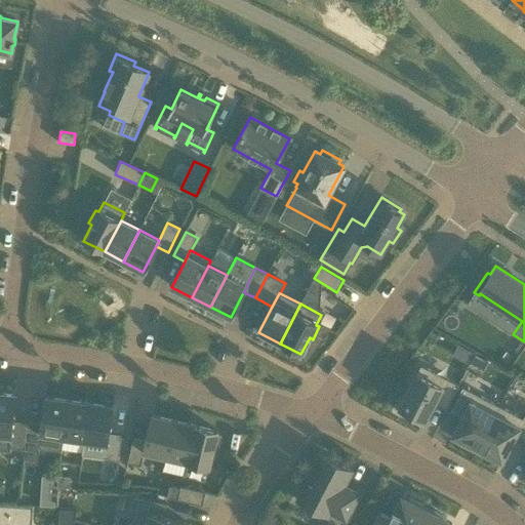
[(475,354),(470,364),(483,371),(488,361),(475,354)]
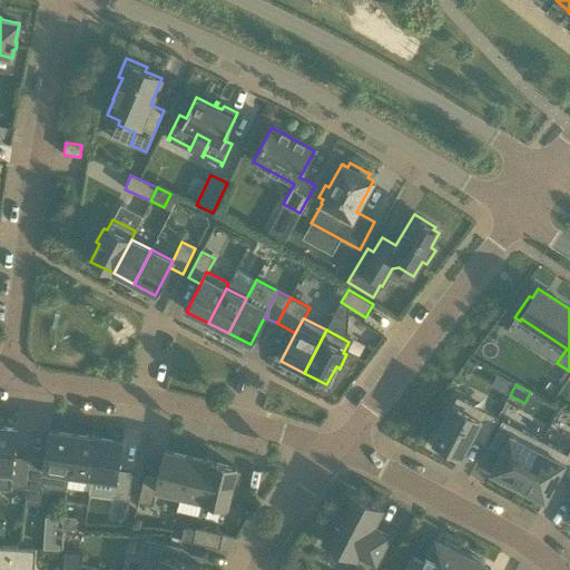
[(436,444),(434,448),(451,457),(452,452),(461,457),(471,436),(484,443),(498,418),(457,396),(433,442),(436,444)]
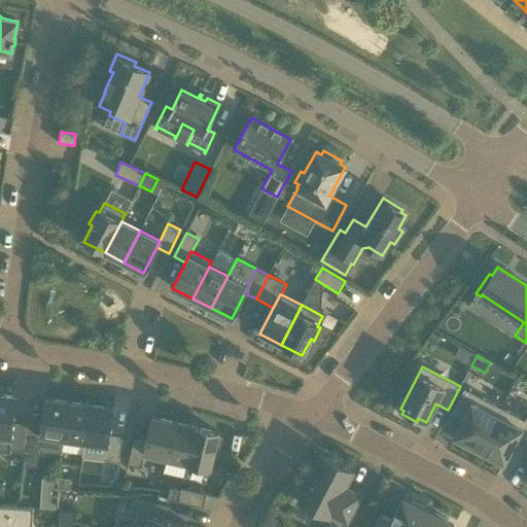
[(479,450),(501,407),(464,388),(452,412),(463,418),(454,436),(462,441),(460,445),(475,452),(477,449),(479,450)]
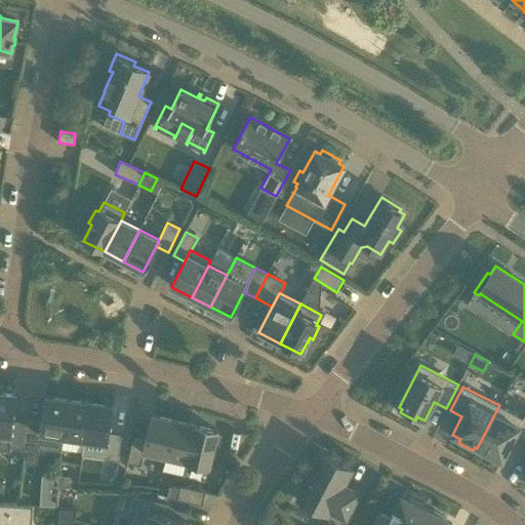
[(0,435),(10,436),(11,436),(12,420),(15,395),(0,393),(0,435)]
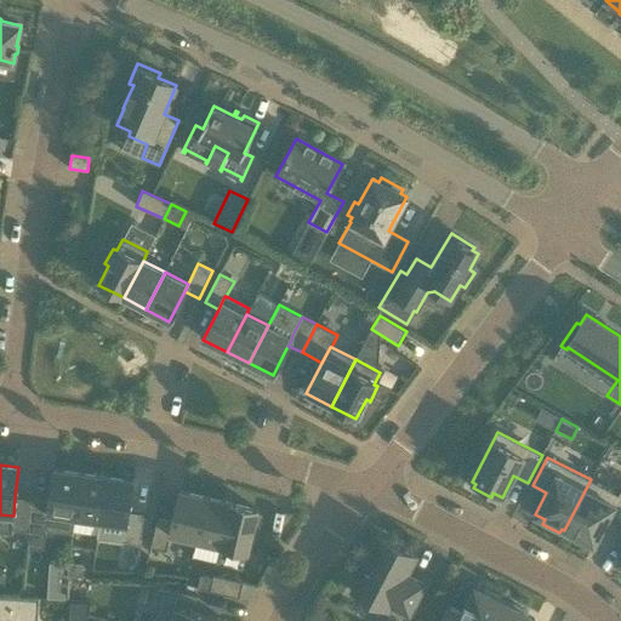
[(75,517),(81,473),(53,469),(50,500),(47,513),(49,513),(75,517)]
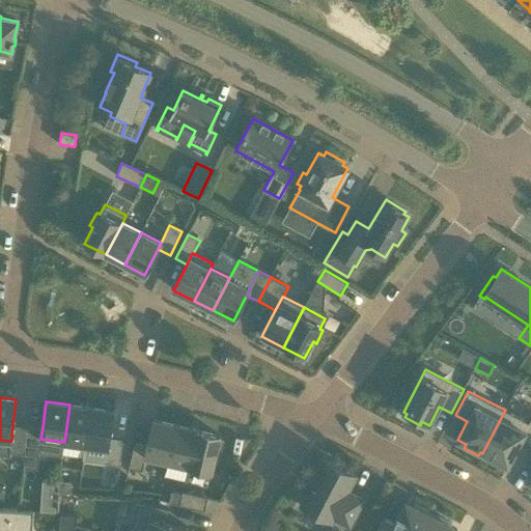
[(85,445),(90,408),(70,404),(64,442),(85,445)]
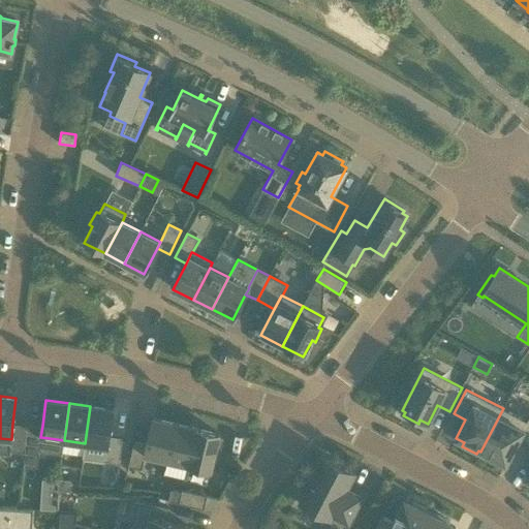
[(85,443),(107,446),(109,446),(110,436),(114,410),(90,406),(85,443)]
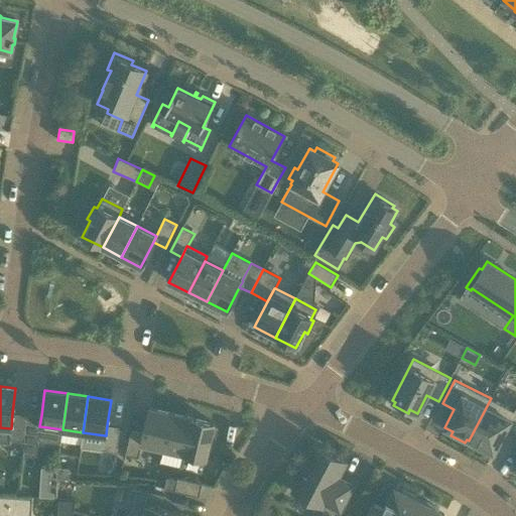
[(491,398),(469,440),(494,453),(508,425),(515,431),(515,406),(514,410),(491,398)]
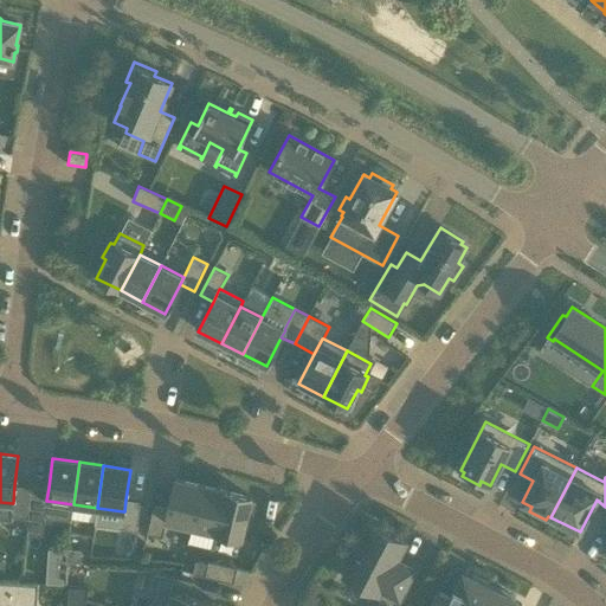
[(165,521),(166,521),(192,527),(201,485),(175,479),(168,508),(165,521)]
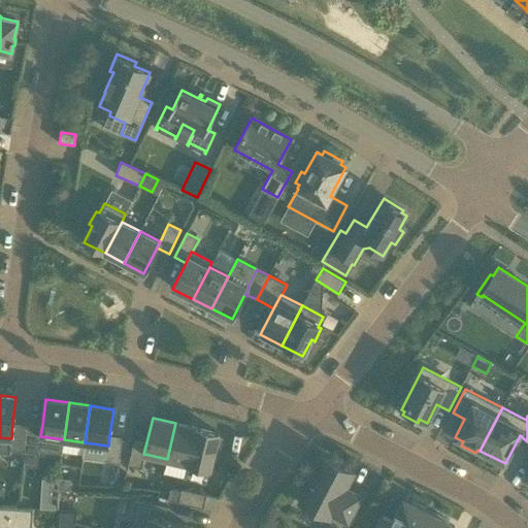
[(29,425),(12,423),(11,438),(10,438),(9,450),(25,451),(25,449),(26,449),(29,425)]
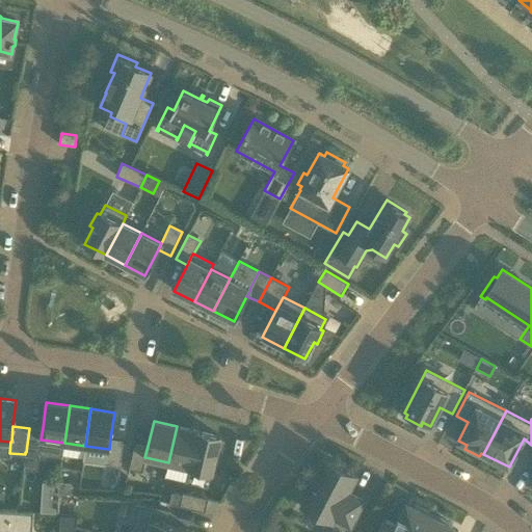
[(29,426),(29,428),(26,452),(40,454),(42,440),(41,440),(43,428),(29,426)]
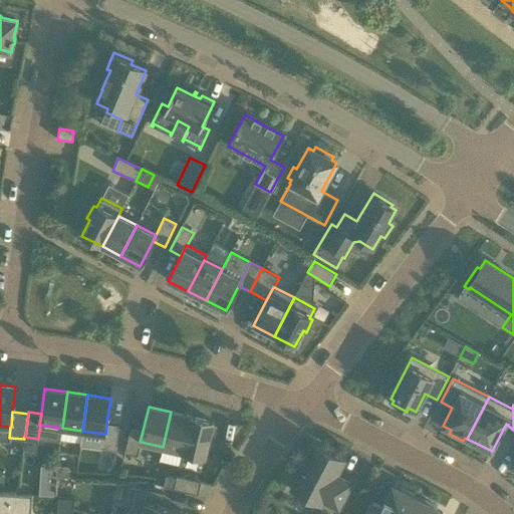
[(163,447),(183,452),(191,417),(171,412),(163,447)]
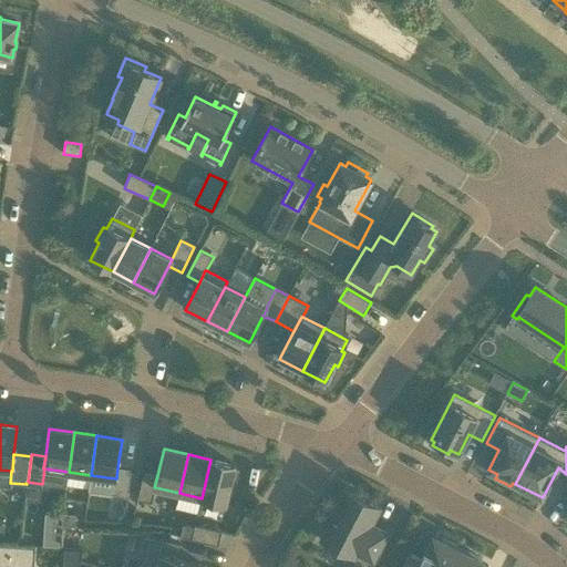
[(210,460),(202,498),(226,504),(230,485),(235,486),(239,471),(234,470),(235,465),(210,460)]
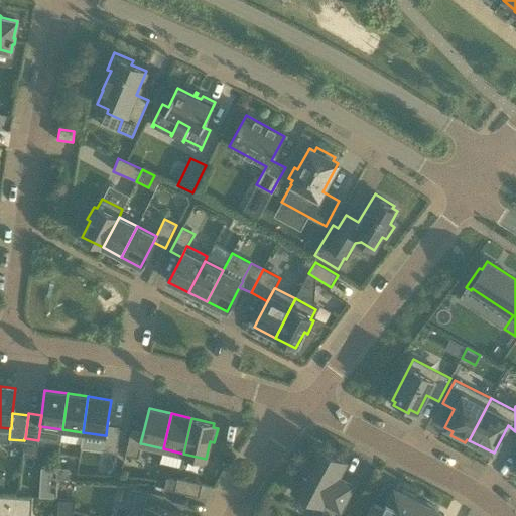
[(120,427),(107,425),(106,435),(105,435),(103,449),(116,452),(120,427)]
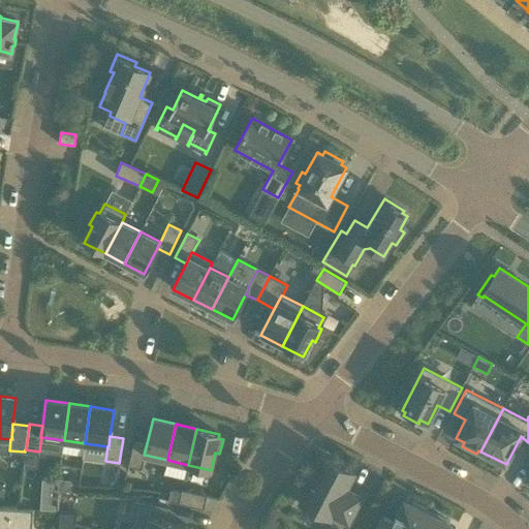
[(144,455),(147,443),(134,440),(128,466),(142,469),(145,455),(144,455)]
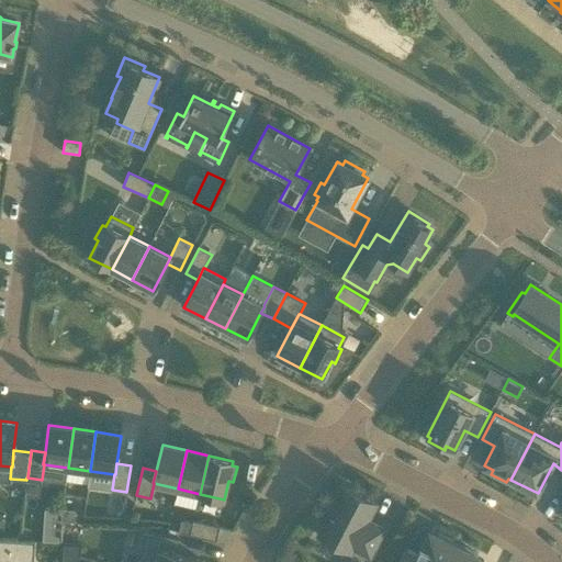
[(377,505),(344,487),(317,536),(351,553),(353,549),(370,558),(384,529),(368,520),(377,505)]
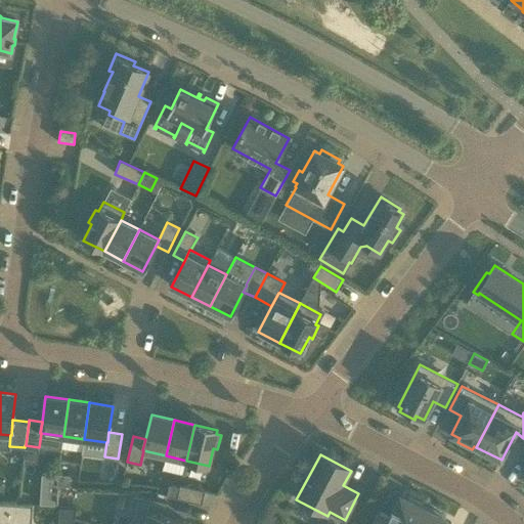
[(57,485),(70,486),(71,475),(58,475),(57,485)]
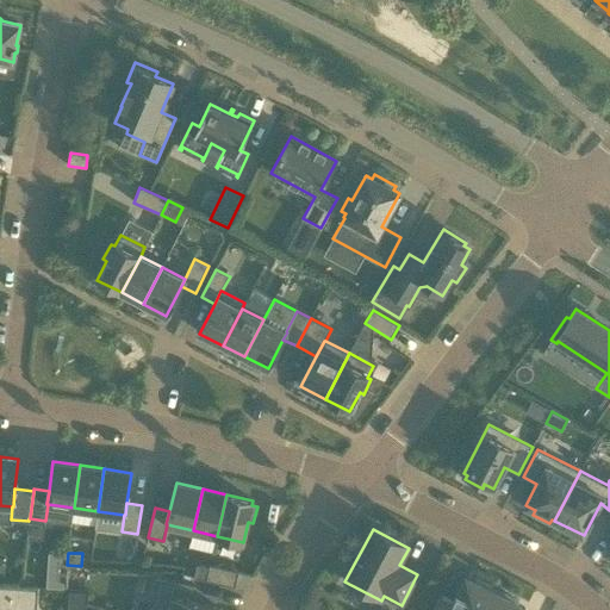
[(194,577),(206,580),(210,566),(198,564),(194,577)]
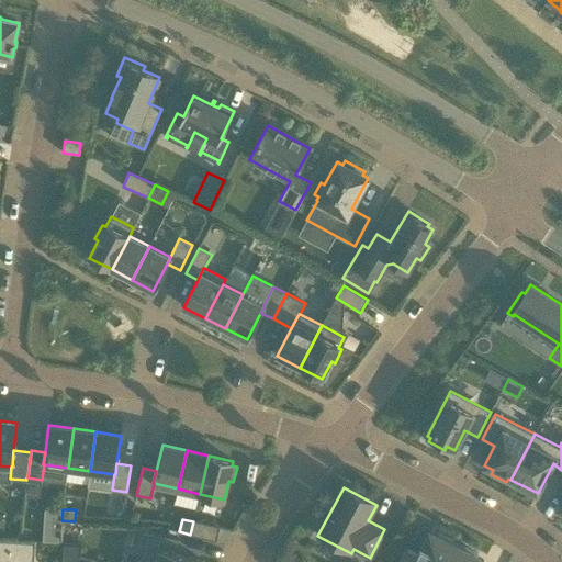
[(190,535),(216,541),(220,527),(193,520),(193,521),(190,535)]
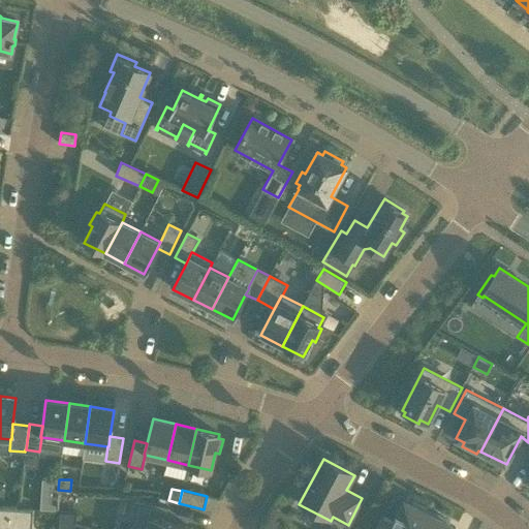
[(41,500),(40,509),(56,510),(57,501),(41,500)]
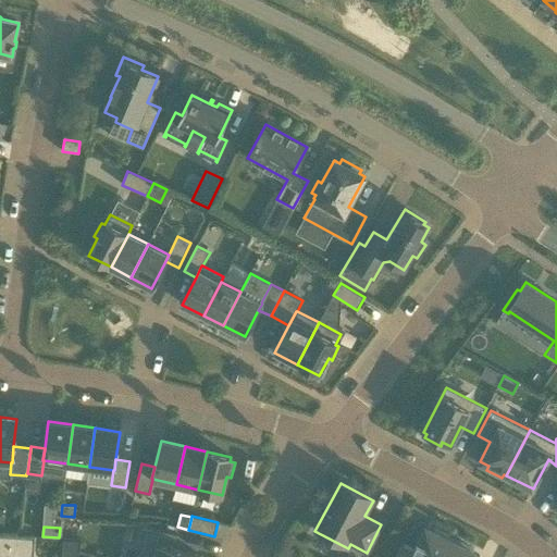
[(158,546),(155,556),(200,556),(201,556),(174,549),(177,534),(150,528),(146,544),(158,546)]
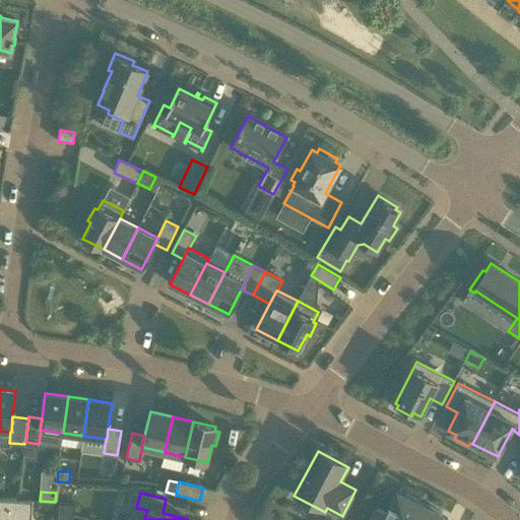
[(414,519),(424,503),(405,493),(403,496),(397,493),(391,506),(389,505),(385,514),(374,508),(368,519),(414,519)]
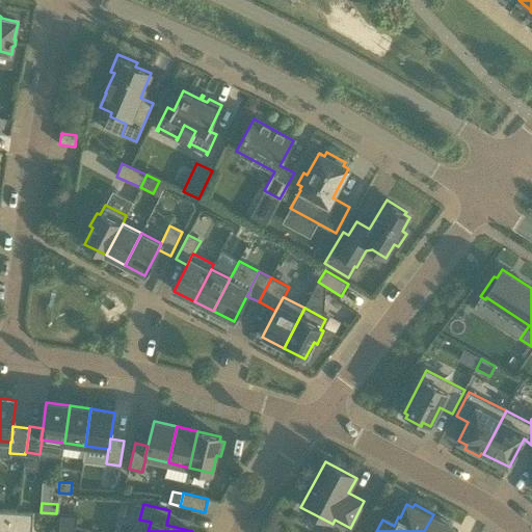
[(0,531),(30,531),(32,512),(0,509),(0,531)]
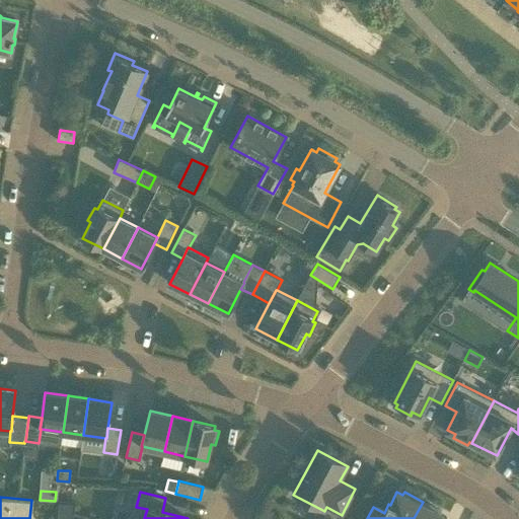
[(442,512),(423,502),(414,518),(446,518),(447,518),(440,514),(442,512)]
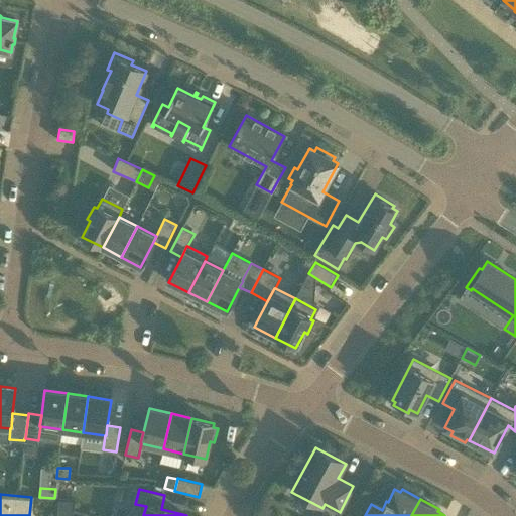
[(61,500),(61,515),(74,515),(74,500),(61,500)]
